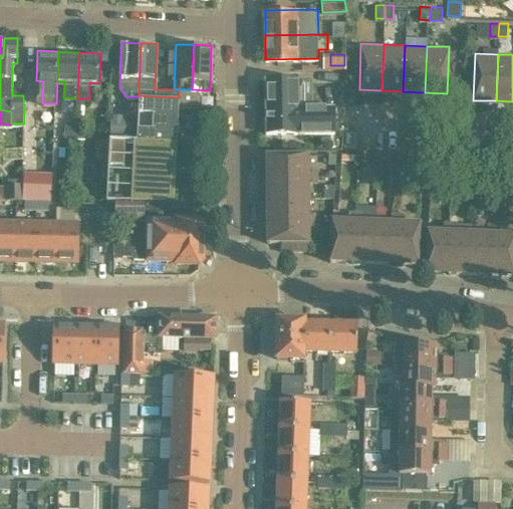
[(265,77),(266,105),(309,104),(309,77),(309,76),(305,76),(265,77)]
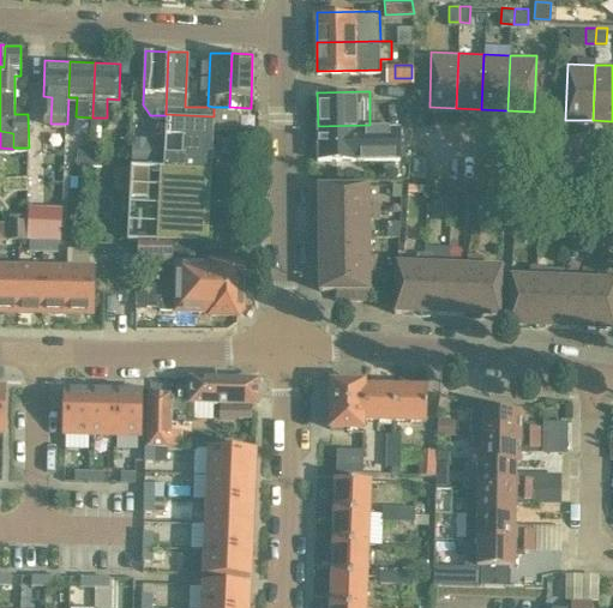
[(163,163),(131,162),(127,236),(139,238),(194,239),(209,240),(214,116),(166,114),(166,115),(164,136),(163,163)]
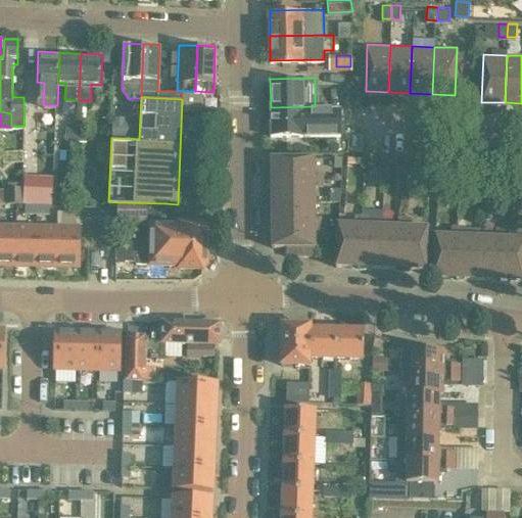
[(340,106),(315,106),(271,107),(271,134),(340,133),(340,129),(350,129),(350,113),(340,113),(340,106)]
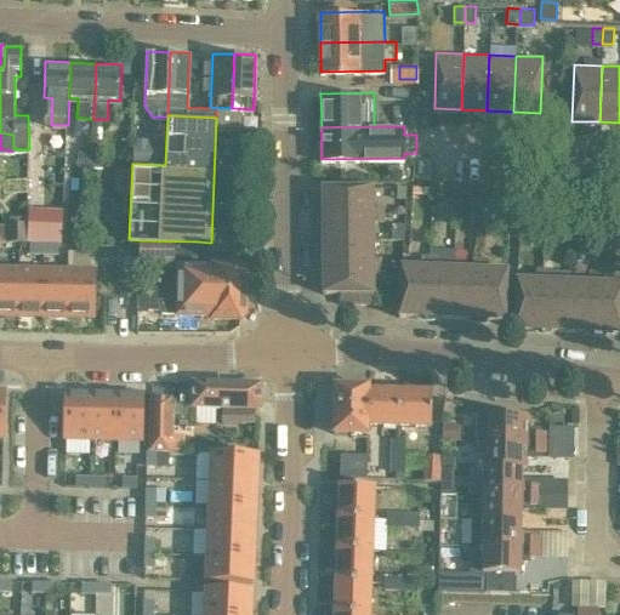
[(132,136),(130,163),(132,163),(132,164),(165,165),(166,137),(135,136),(132,136)]
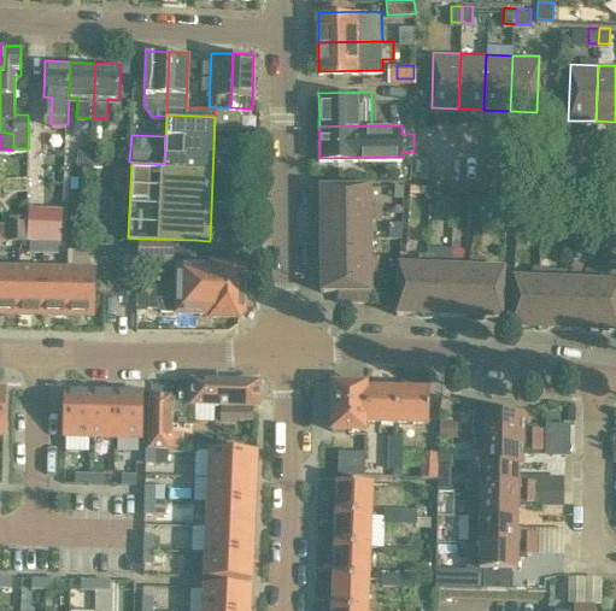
[(101,163),(103,147),(78,146),(77,163),(101,163)]
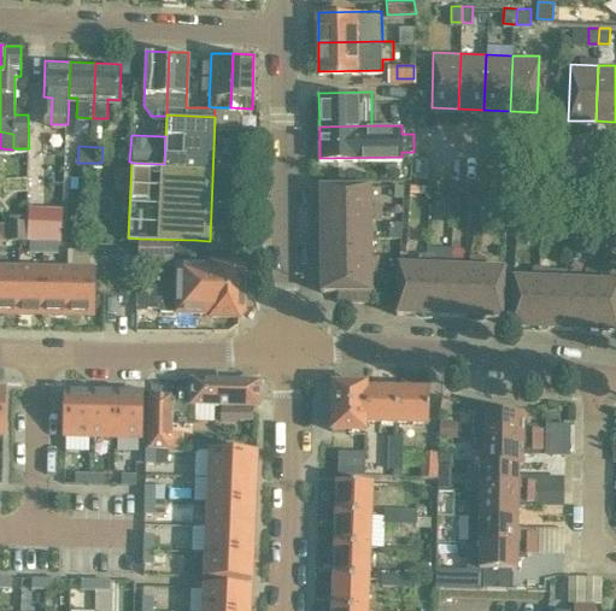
[(0,183),(24,184),(24,170),(0,170),(0,183)]
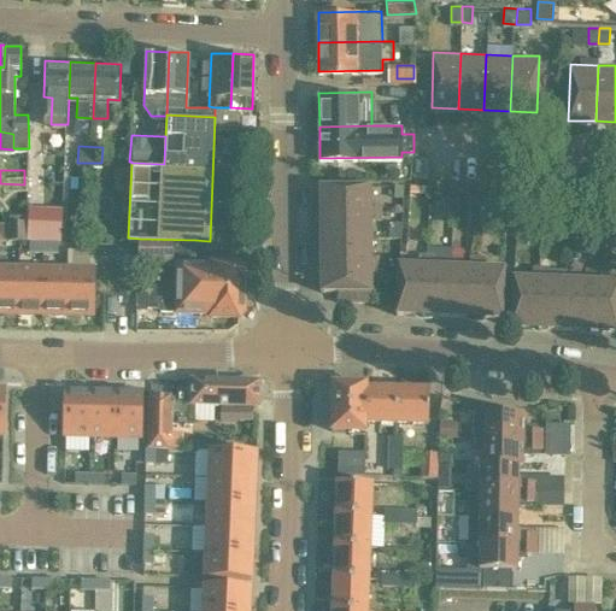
[(324,204),(324,216),(321,218),(321,235),(371,235),(371,217),(382,217),(382,201),(371,201),(371,182),(321,183),(321,200),(324,204)]
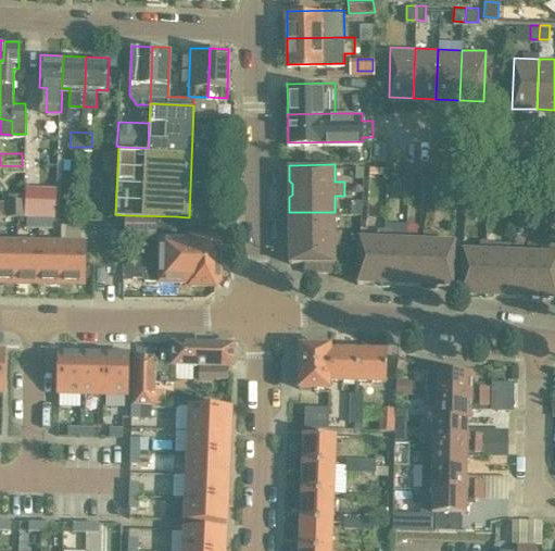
[(58,215),(59,188),(48,187),(47,214),(58,215)]
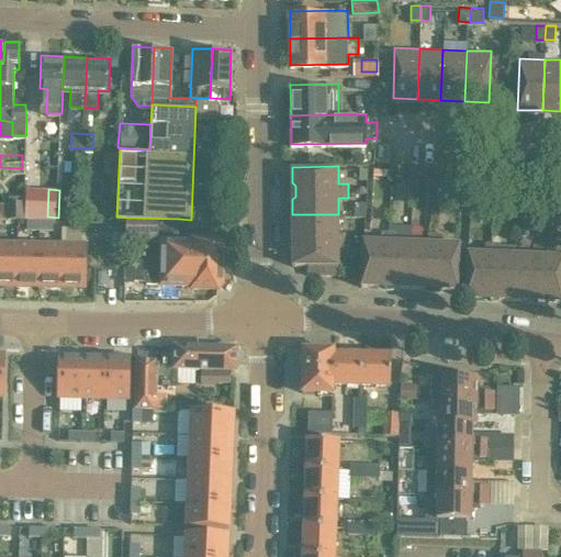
[(367,212),(368,199),(357,199),(356,212),(367,212)]
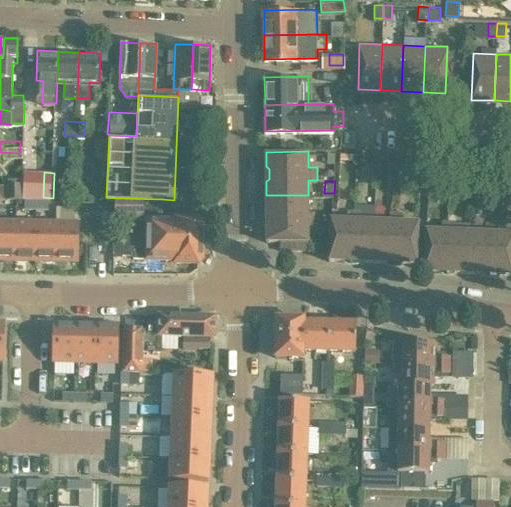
[(24,183),(9,182),(9,197),(24,197),(24,183)]
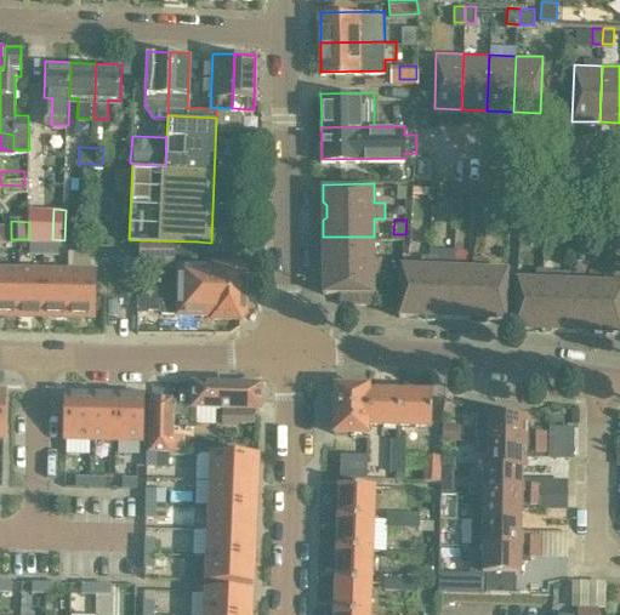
[(374,255),(374,237),(323,237),(323,255),(326,257),(326,269),(323,272),(324,290),(340,290),(348,290),(357,290),(365,290),(374,290),(374,272),(385,271),(384,255),(374,255)]
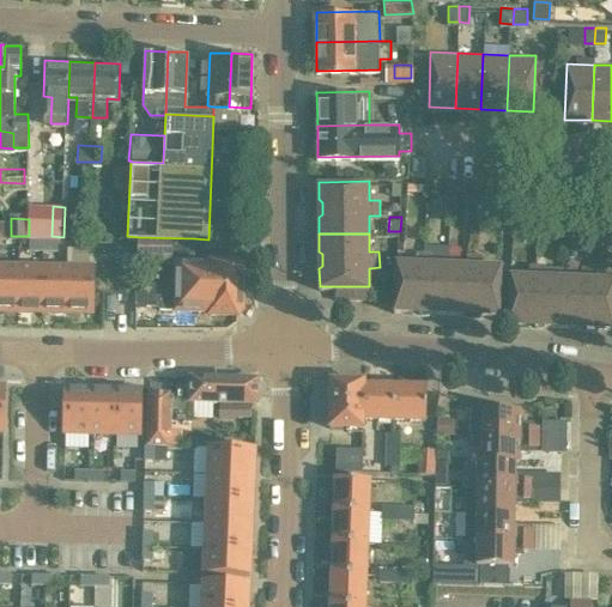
[(30,247),(44,247),(44,237),(30,237),(30,247)]
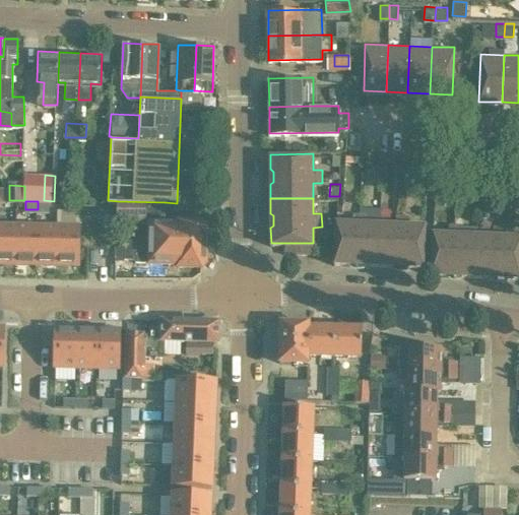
[(50,202),(38,201),(38,209),(50,210),(50,202)]
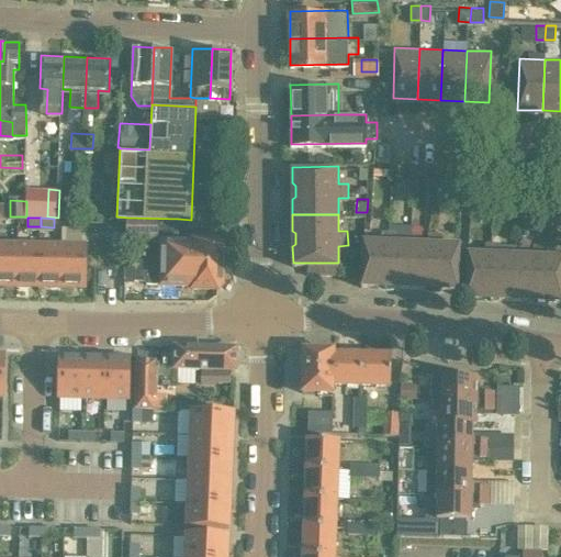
[(178,219),(127,218),(126,235),(156,235),(156,238),(163,238),(163,254),(149,254),(149,257),(134,257),(134,258),(134,259),(222,262),(223,241),(219,237),(193,236),(193,240),(177,240),(178,219)]
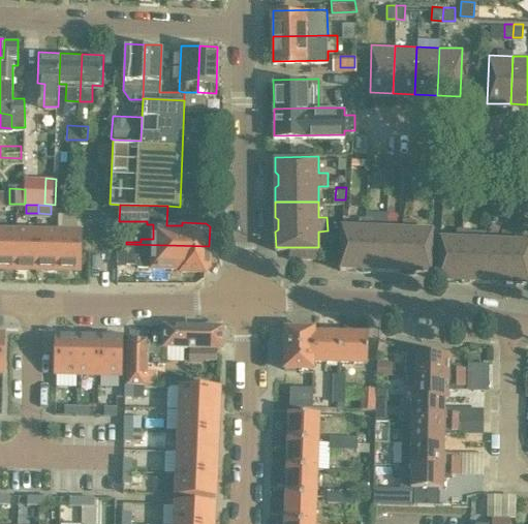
[(100,219),(113,219),(113,211),(100,211),(100,219)]
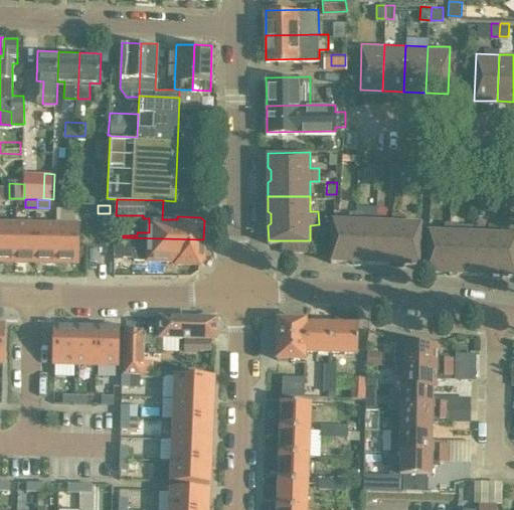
[(376,219),(362,218),(362,210),(348,210),(348,218),(333,217),(331,260),(346,261),(349,258),(358,258),(361,261),(375,262),(376,219)]
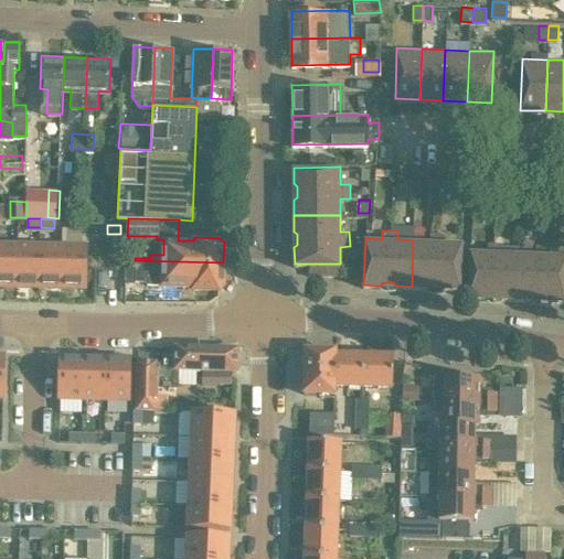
[(429,233),(429,242),(413,240),(412,287),(427,287),(431,285),(435,285),(440,285),(444,288),(460,289),(461,243),(444,242),(445,233),(429,233)]
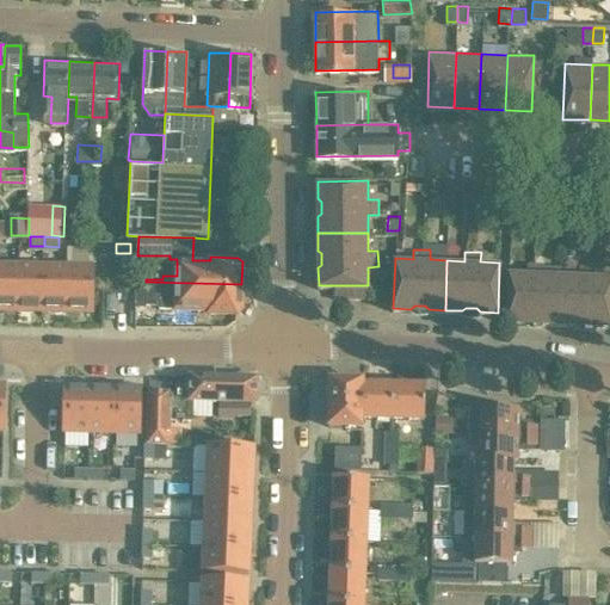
[(0,306),(18,307),(19,261),(0,260),(0,306)]
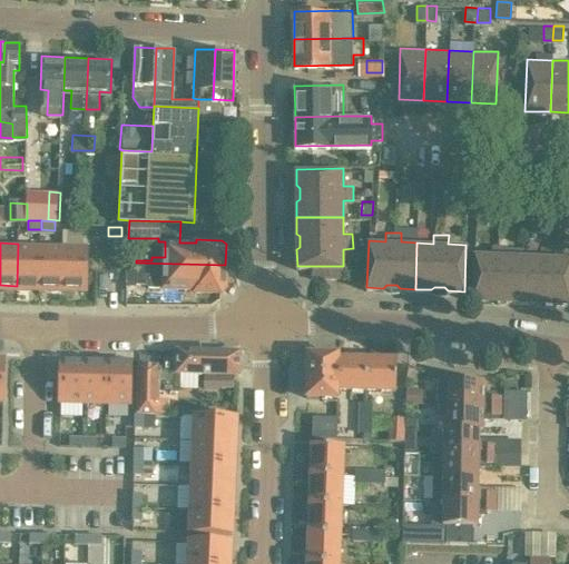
[(17,286),(40,286),(40,244),(18,244),(17,286)]
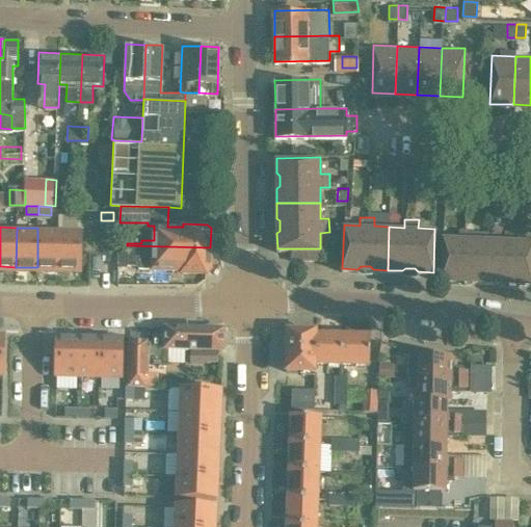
[(37,267),(58,268),(59,228),(37,228),(37,267)]
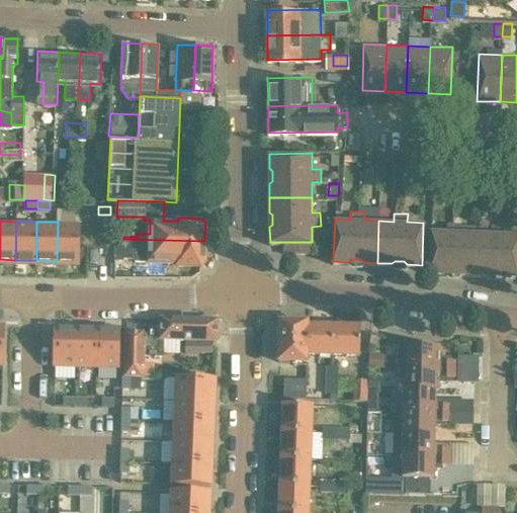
[(79,223),(58,222),(57,261),(78,261),(79,223)]
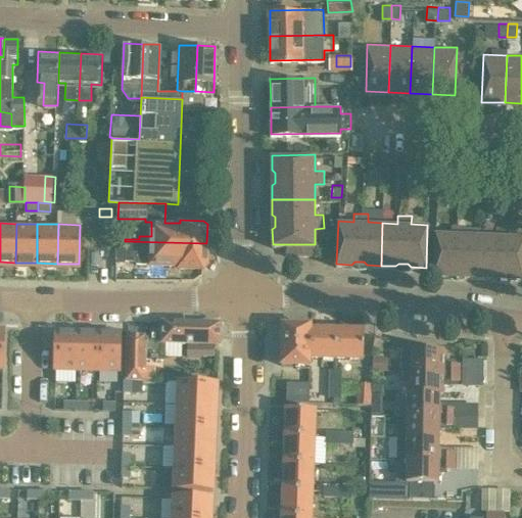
[(478,277),(480,234),(465,233),(465,225),(452,225),(452,233),(435,232),(433,275),(448,275),(452,273),(457,273),(462,273),(464,276),(478,277)]
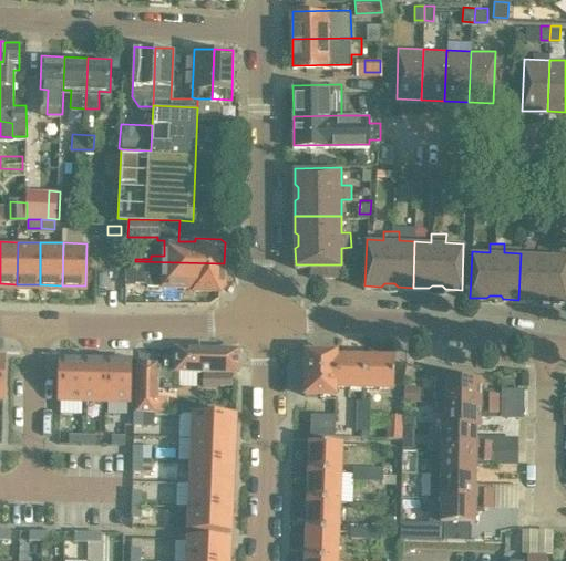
[(536,253),(521,253),(518,300),(534,300),(537,297),(548,298),(551,301),(565,301),(565,255),(552,255),(552,246),(537,245),(536,253)]
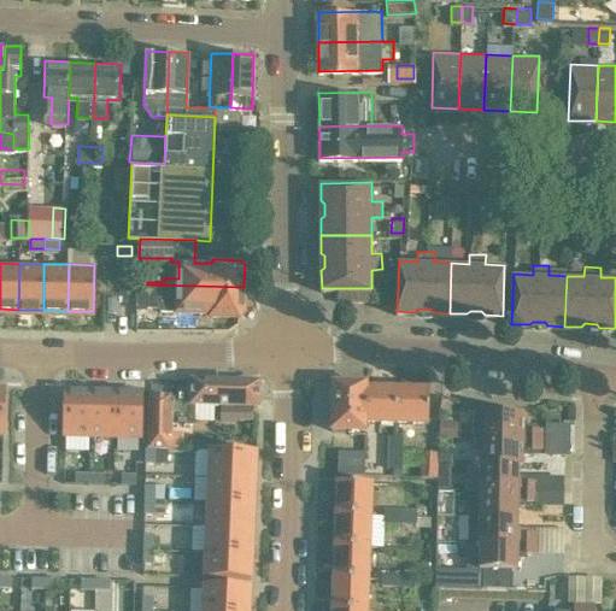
[(147,285),(147,283),(136,283),(136,307),(147,307),(147,305),(160,305),(160,309),(211,310),(211,312),(239,313),(244,309),(244,287),(147,285)]
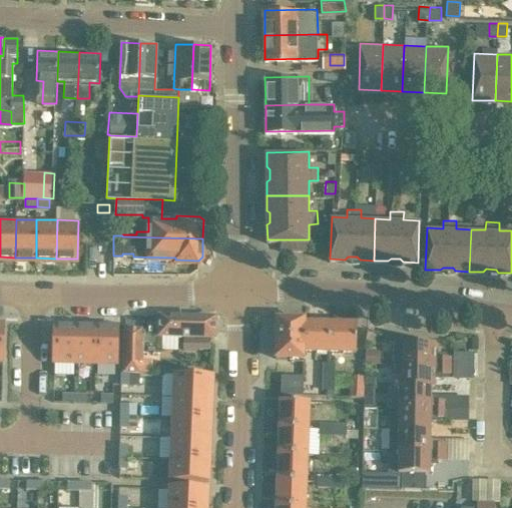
[(161,333),(215,334),(215,315),(149,313),(149,332),(143,331),(143,349),(160,350),(161,333)]
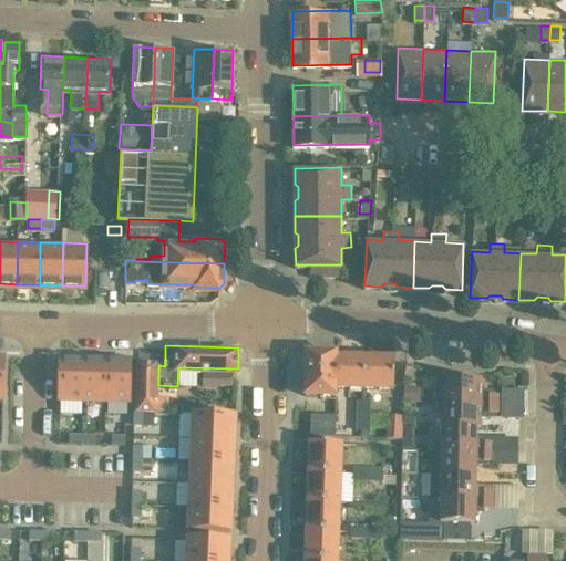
[(306,349),(306,354),(306,392),(336,393),(336,385),(335,384),(336,353),(337,353),(337,350),(306,349)]
